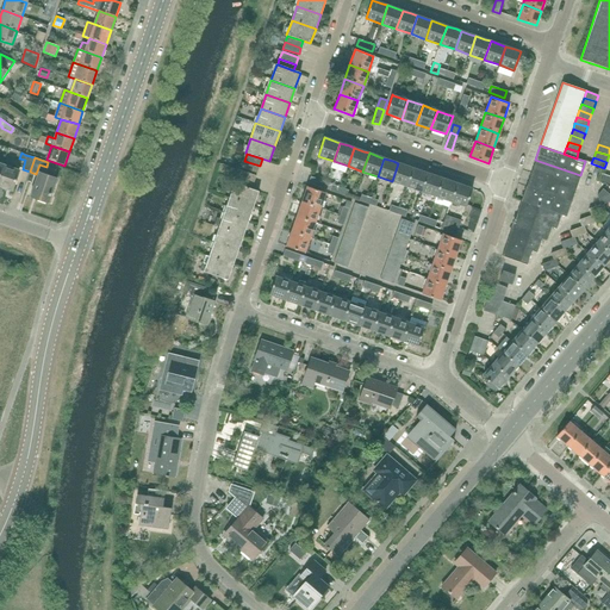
[(576,190),(580,175),(535,160),(530,174),(576,190)]
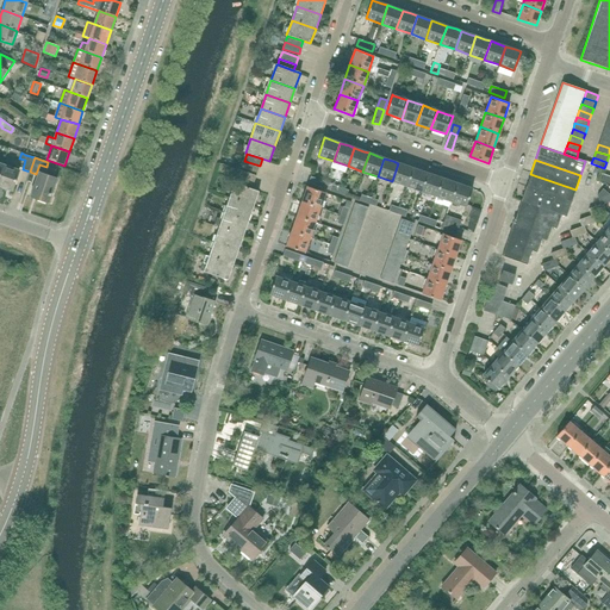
[(257,173),(260,166),(244,161),(242,168),(257,173)]
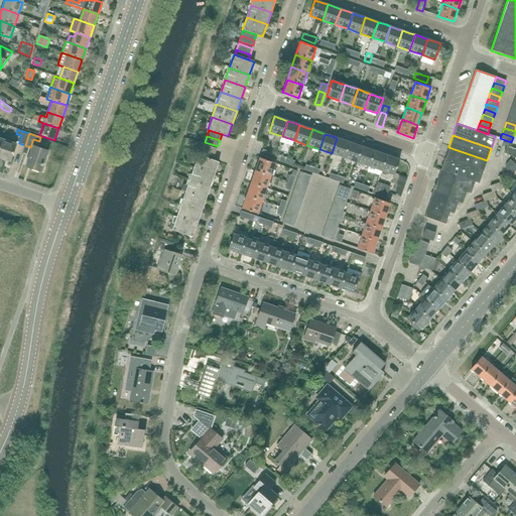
[(350,142),(345,141),(337,138),(332,153),(344,158),(350,142)]
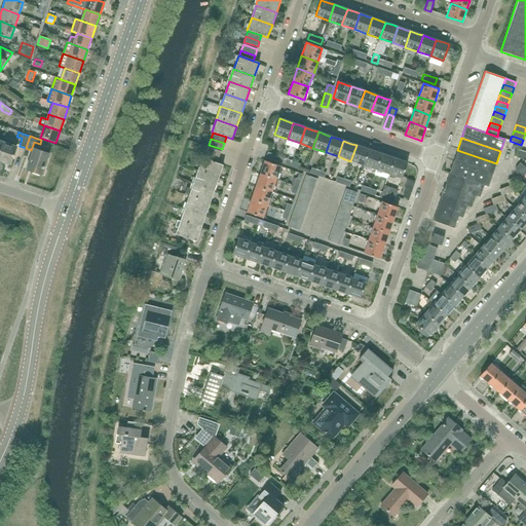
[(0,160),(10,164),(16,147),(2,142),(0,147),(0,160)]
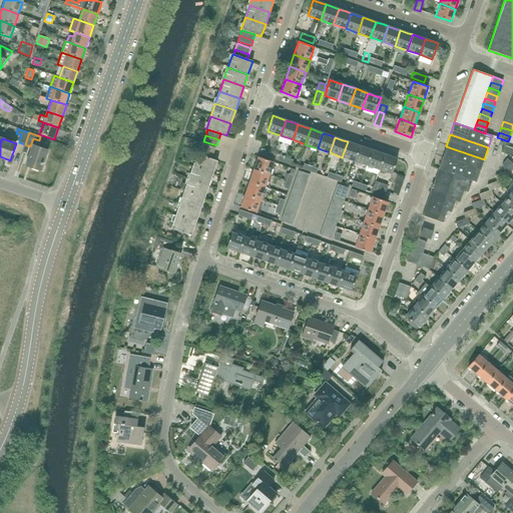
[(360,145),(356,144),(348,141),(342,157),(355,161),(360,145)]
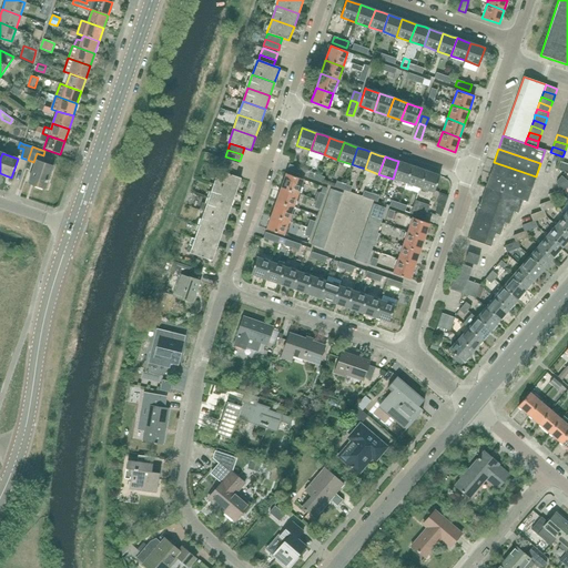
[(236,170),(239,164),(224,159),(222,165),(236,170)]
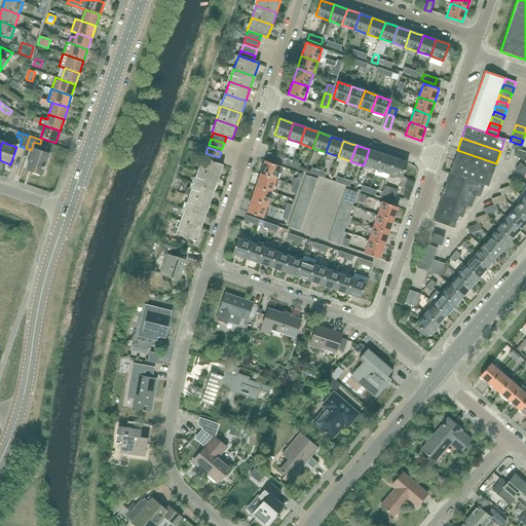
[(43,170),(49,154),(34,148),(26,170),(40,175),(42,168),(43,170)]
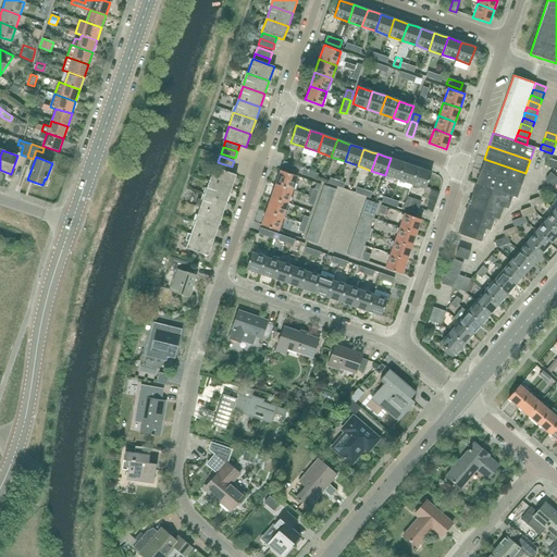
[(404,163),(399,161),(391,158),(385,175),(398,180),(404,163)]
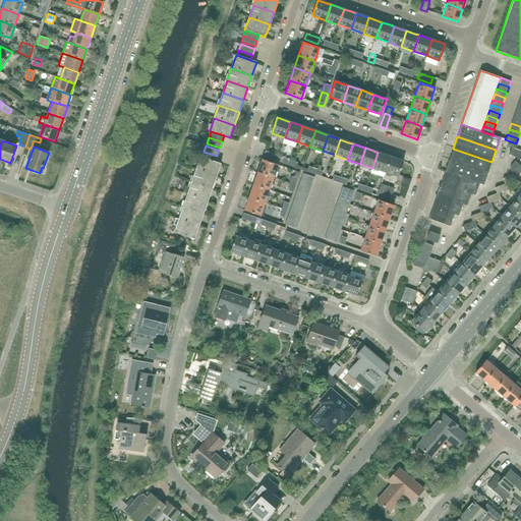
[(487,173),(491,162),(453,149),(449,160),(487,173)]
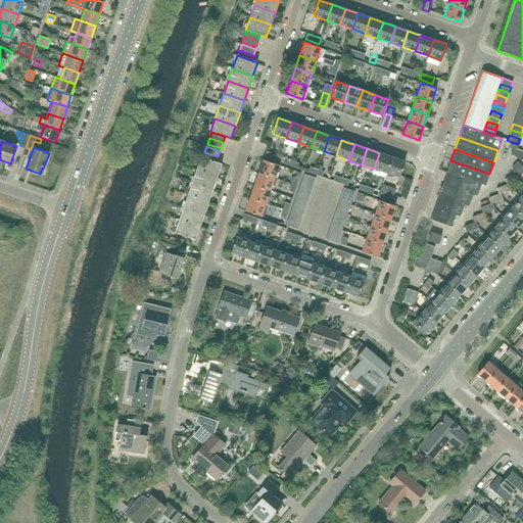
[(280,156),(267,151),(265,157),(278,161),(280,156)]
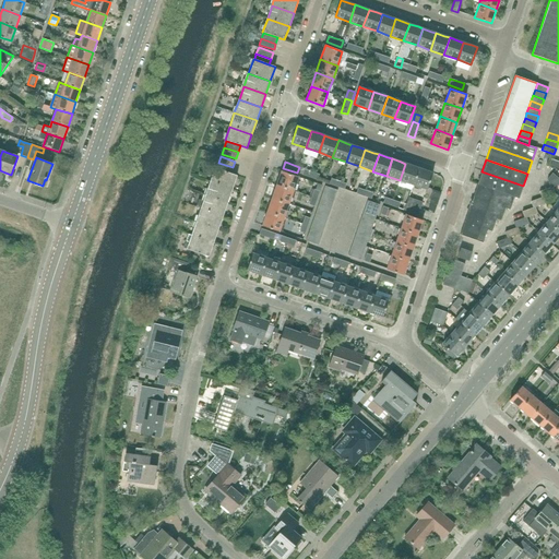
[(230,174),(233,167),(218,163),(216,168),(230,174)]
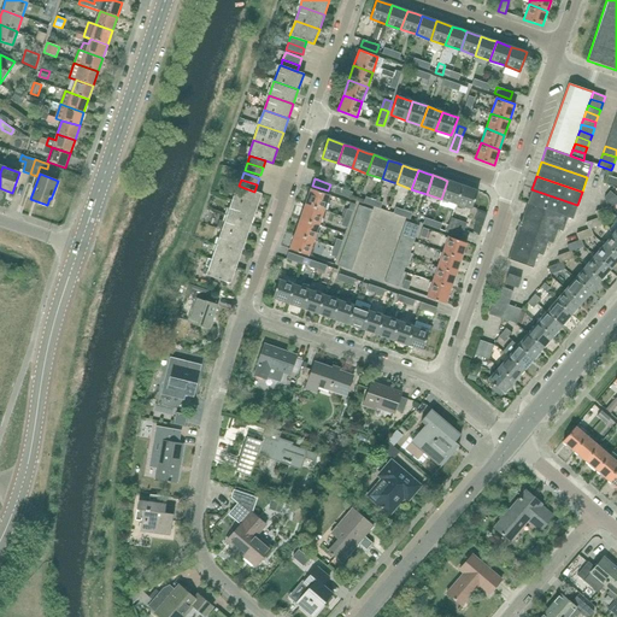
[(463,186),(457,183),(447,181),(441,199),(456,204),(463,186)]
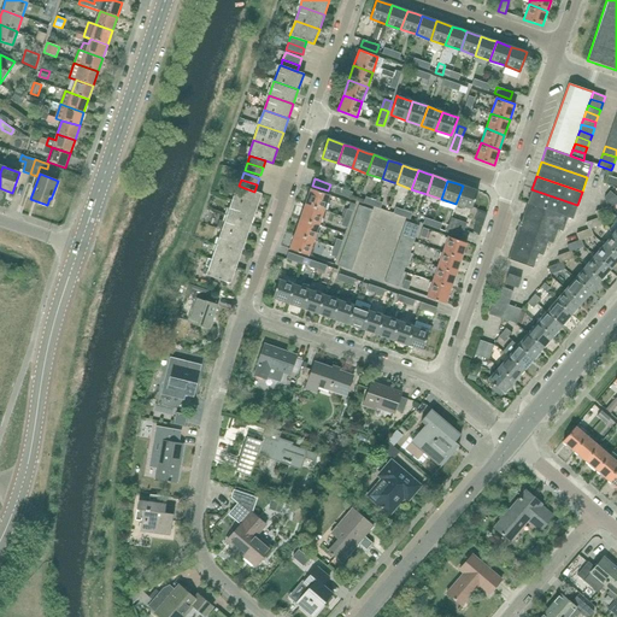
[(254,192),(239,186),(238,186),(231,200),(257,209),(262,194),(254,192)]
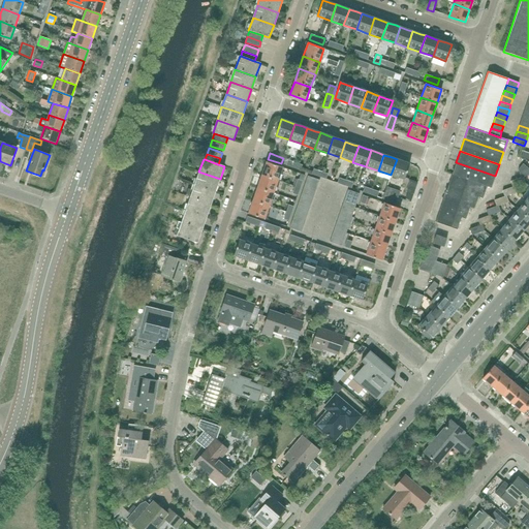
[(409,163),(405,162),(397,159),(391,175),(404,180),(409,163)]
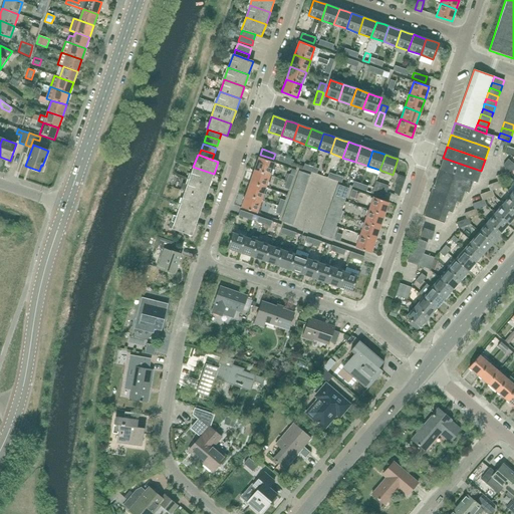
[(270,176),(274,163),(259,158),(254,170),(270,176)]
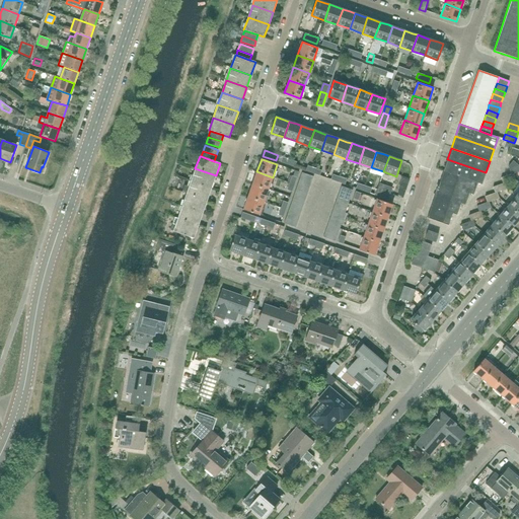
[(482,184),(486,172),(447,159),(443,171),(482,184)]
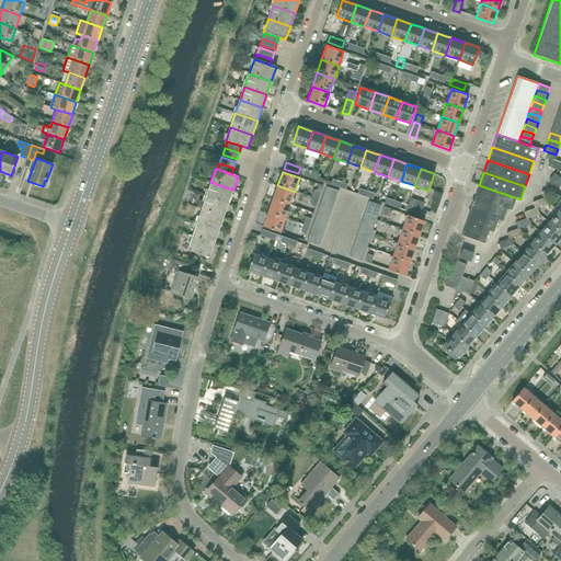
[(554,187),(560,184),(560,179),(554,174),(549,180),(549,181),(552,189),(554,187)]
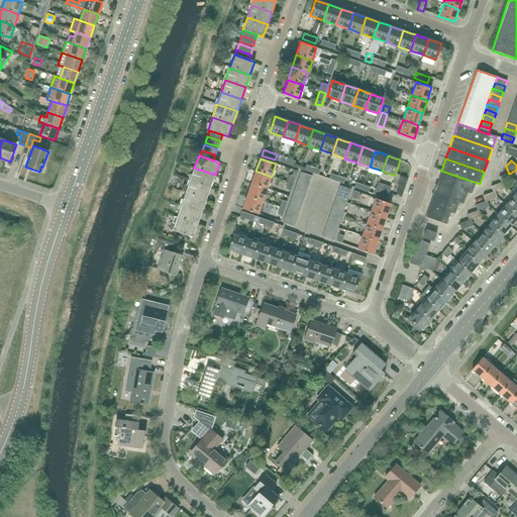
[(210,188),(215,175),(194,168),(190,181),(210,188)]
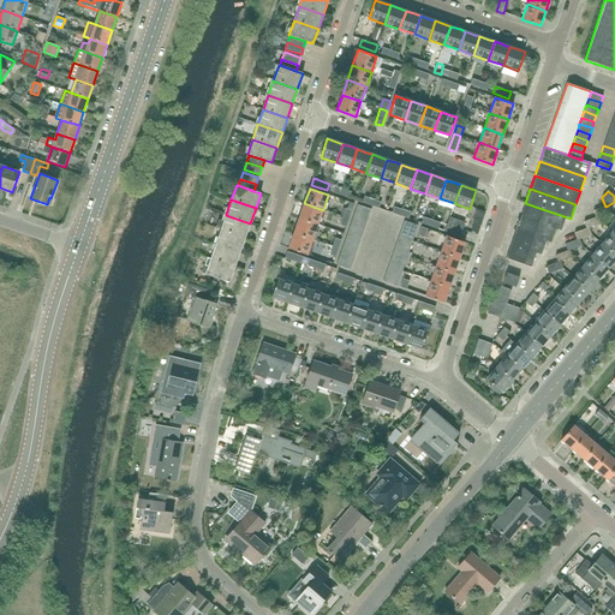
[(317,225),(323,210),(304,203),(299,219),(317,225)]
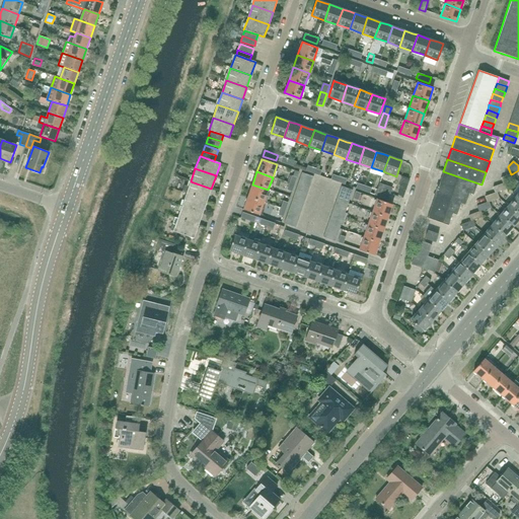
[(482,184),(443,171),(439,182),(469,194),(473,195),(477,183),(482,184)]
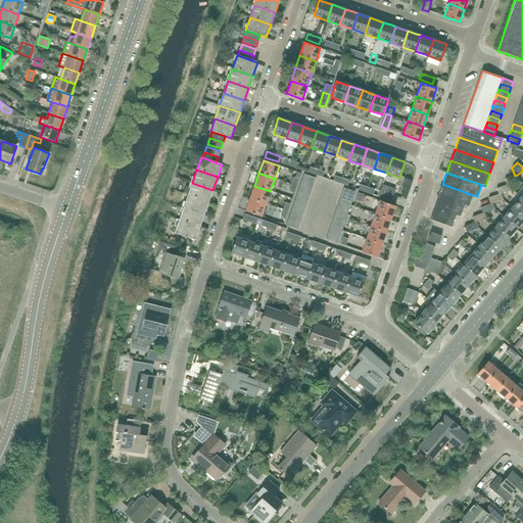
[(314,184),(316,178),(304,174),(302,180),(314,184)]
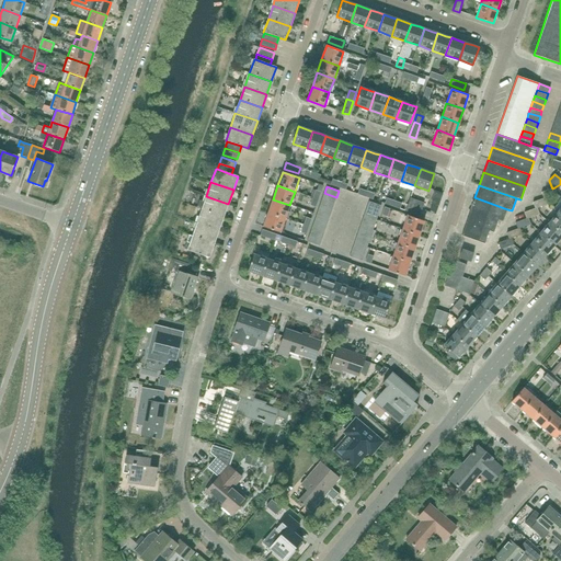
[(546,197),(557,194),(554,187),(552,189),(541,192),(544,198),(546,197)]
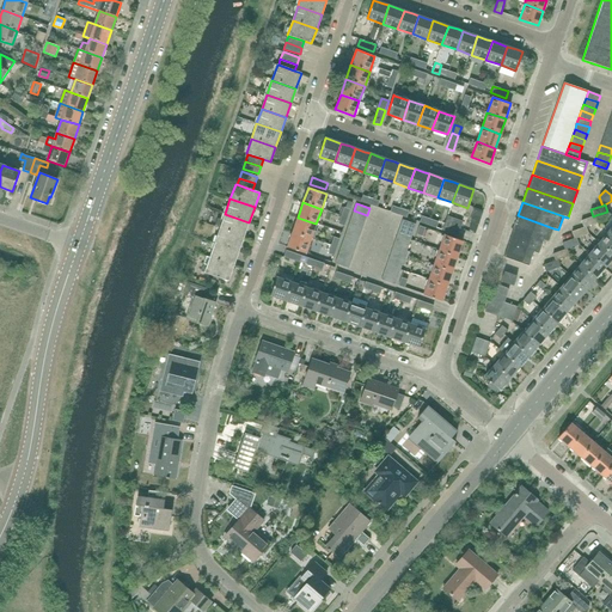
[(365,222),(367,215),(354,210),(352,218),(365,222)]
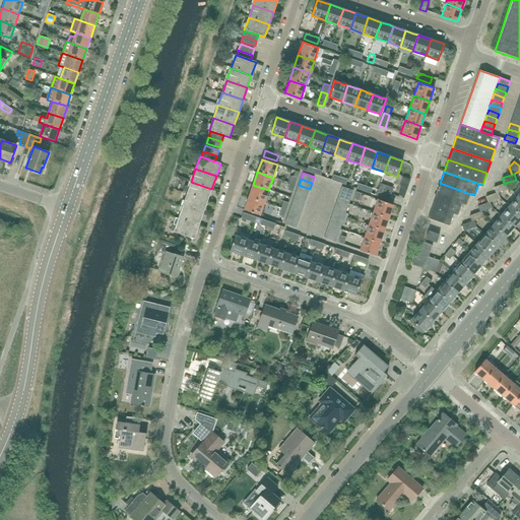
[(207,201),(211,189),(191,182),(187,194),(207,201)]
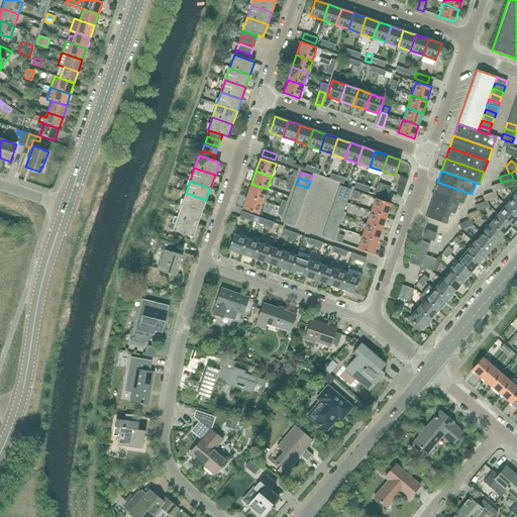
[(463,204),(468,193),(437,182),(433,194),(459,203),(463,204)]
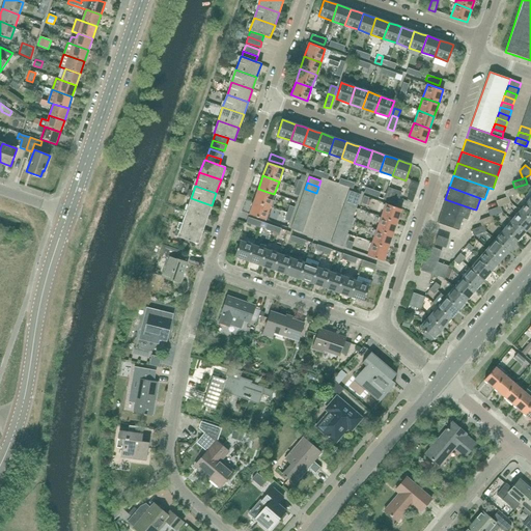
[(506,197),(508,197),(519,193),(516,187),(514,188),(504,192),(506,197)]
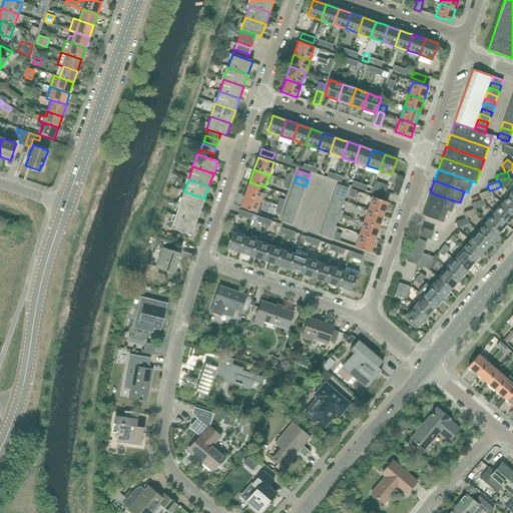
[(261,199),(265,187),(249,182),(245,194),(261,199)]
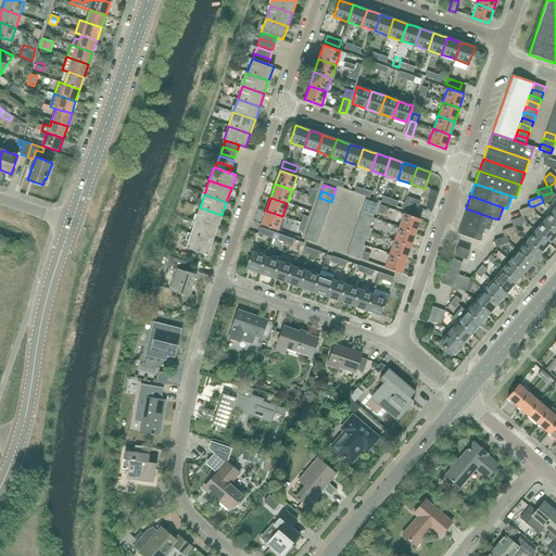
[(329,207),(331,202),(319,198),(317,203),(329,207)]
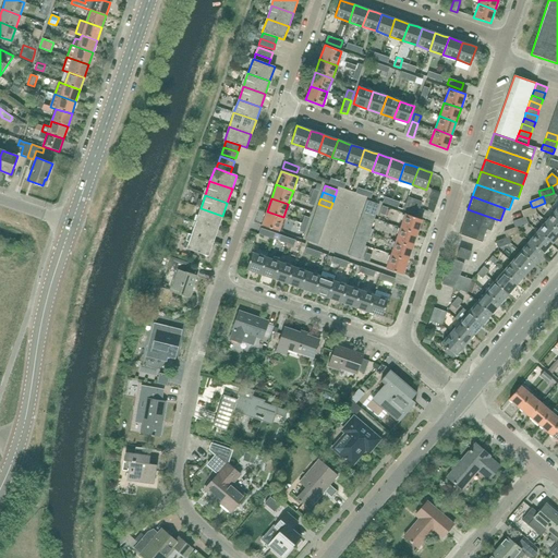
[(377,211),(379,205),(366,201),(364,207),(377,211)]
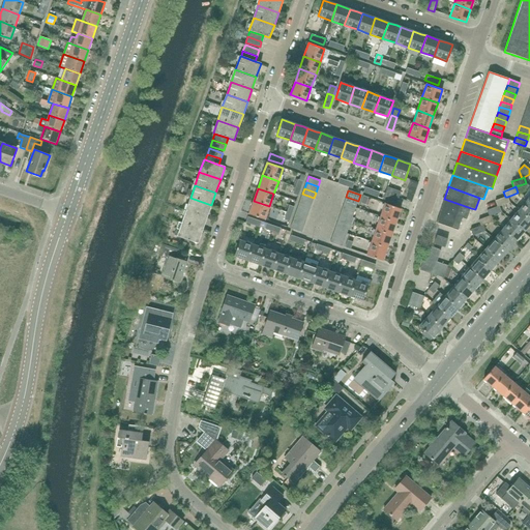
[(312,204),(314,198),(302,194),(300,200),(312,204)]
